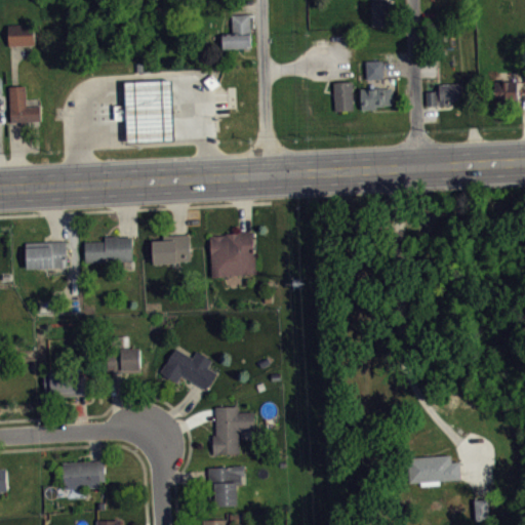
[(374,0),(375,2),(371,2),(372,26),(392,25),(390,2),(385,2),(385,0),(374,0)]
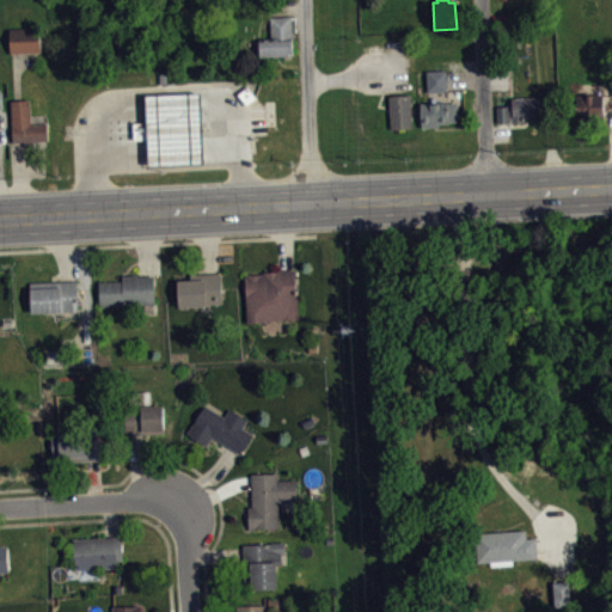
[(292,14),(293,55),(261,56),(259,38),(271,38),(270,16),(292,14)]
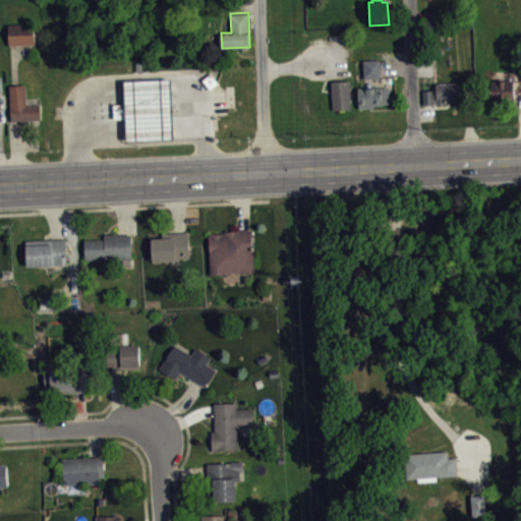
[(7,23),(8,45),(35,44),(33,22),(7,23)]
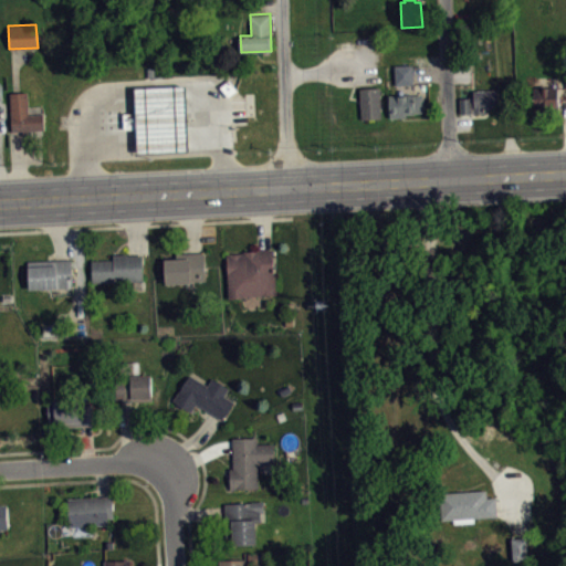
[(394,64),(395,84),(413,84),(412,64),(394,64)]
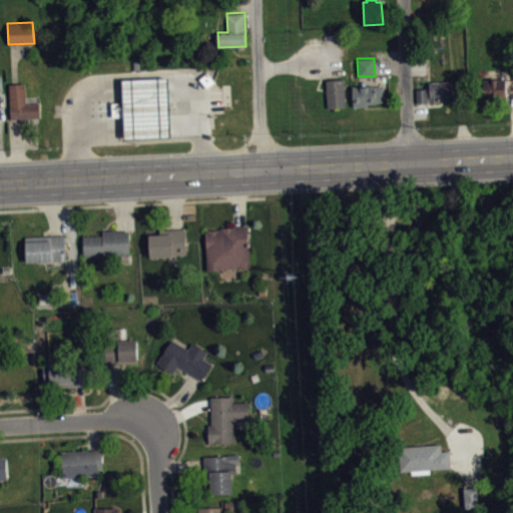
[(325,80),(327,108),(346,107),(344,79),(325,80)]
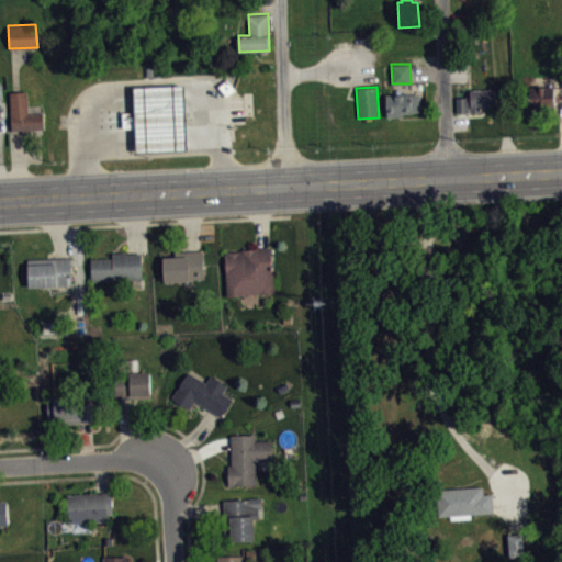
[(529,87),(529,109),(555,109),(555,87),(529,87)]
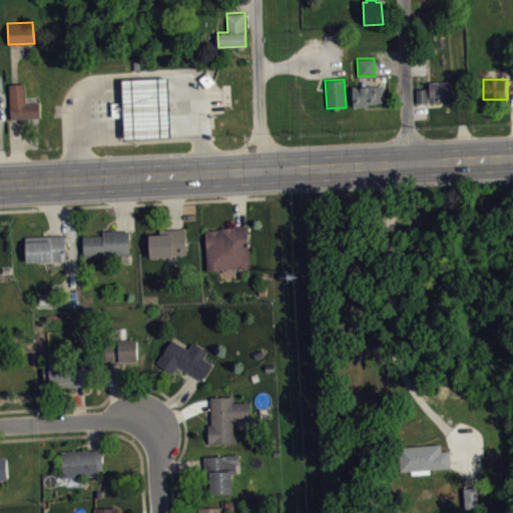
[(417,89),(417,103),(439,102),(439,98),(453,98),(452,80),(429,82),(429,88),(417,89)]
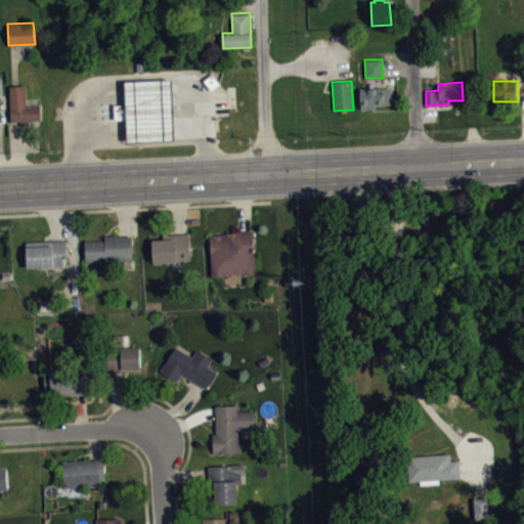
[(8,85),(10,121),(41,120),(40,105),(27,105),(26,84),(8,85)]
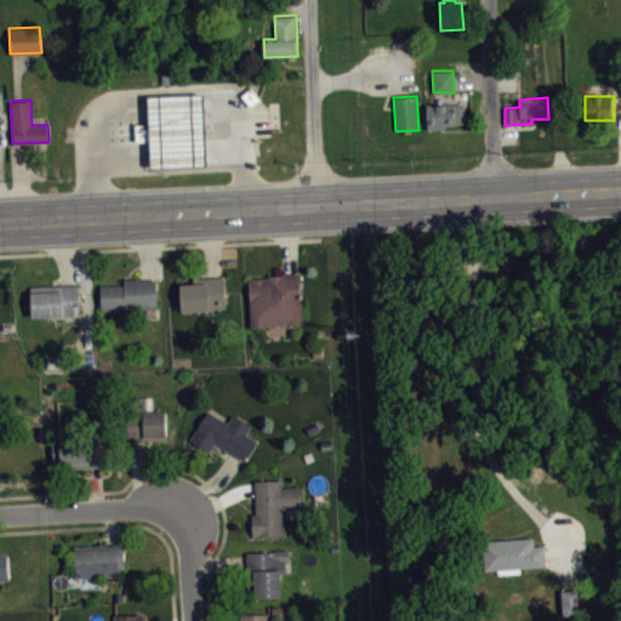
[(426,104),(428,130),(445,129),(445,125),(456,125),(456,124),(466,123),(465,104),(455,104),(454,102),(426,104)]
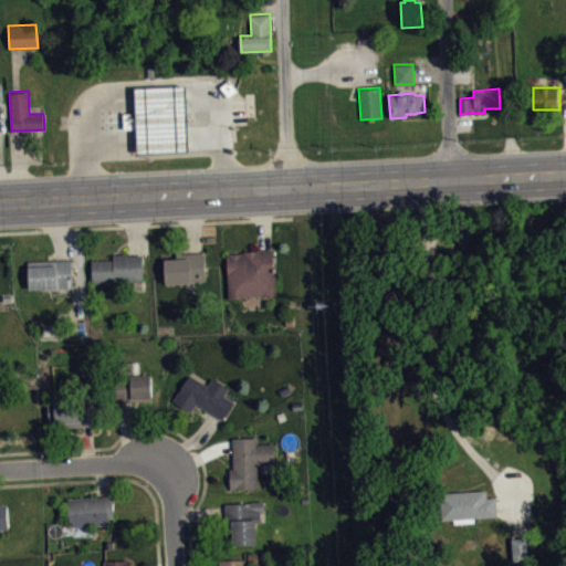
[(227,253),(229,297),(244,297),(244,295),(276,294),(274,272),(273,272),(273,248),(258,249),(258,251),(243,251),(243,252),(227,253)]
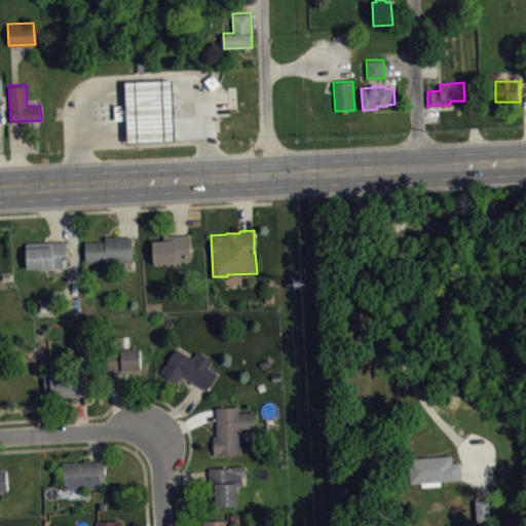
[(152,240),(154,263),(191,261),(190,234),(163,235),(164,239),(152,240)]
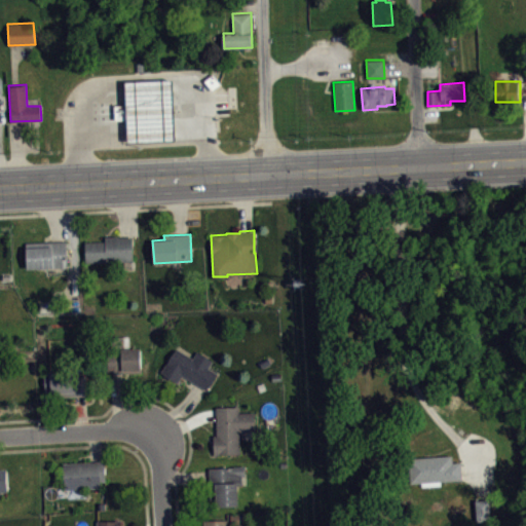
[(84,241),(85,263),(133,261),(132,236),(118,237),(118,235),(105,236),(105,240),(84,241)]
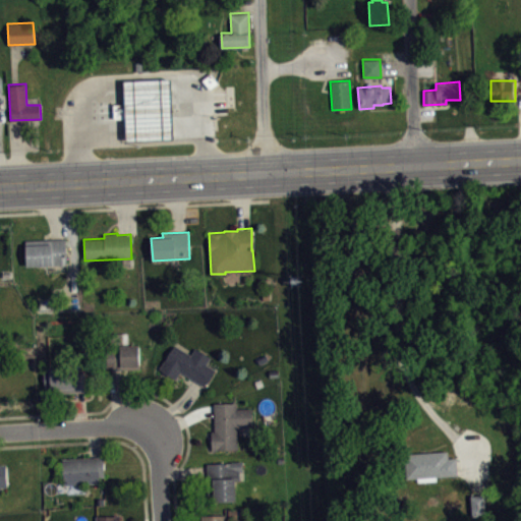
[(26,240),(26,266),(66,265),(65,239),(26,240)]
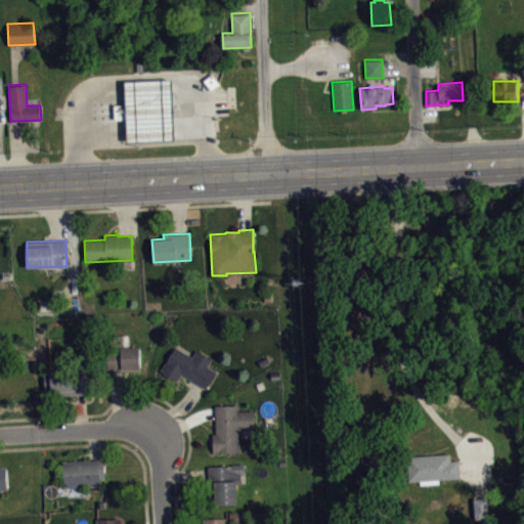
[(123,347),(139,347),(140,372),(121,373),(122,381),(101,382),(100,336),(122,335),(123,347)]
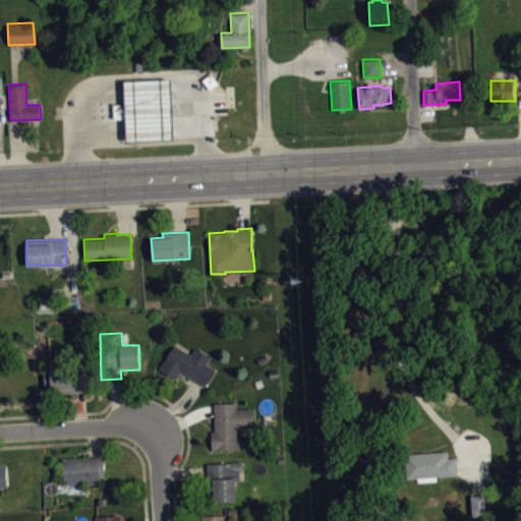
[(175,380),(180,372),(205,388),(216,369),(207,364),(210,357),(195,348),(191,354),(175,346),(159,369),(175,380)]
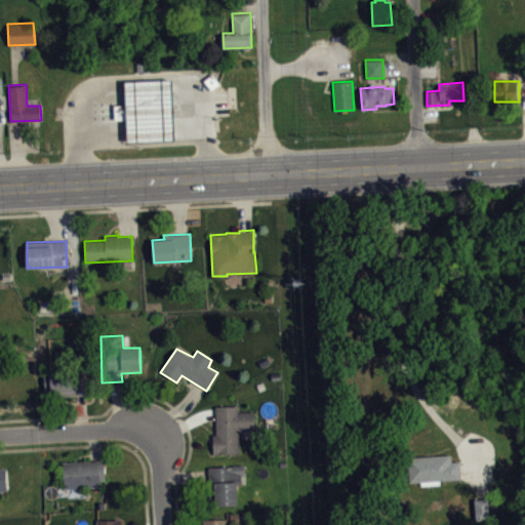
[(44,370),(45,397),(88,395),(87,375),(78,375),(77,370),(84,370),(84,364),(57,365),(57,370),(44,370)]
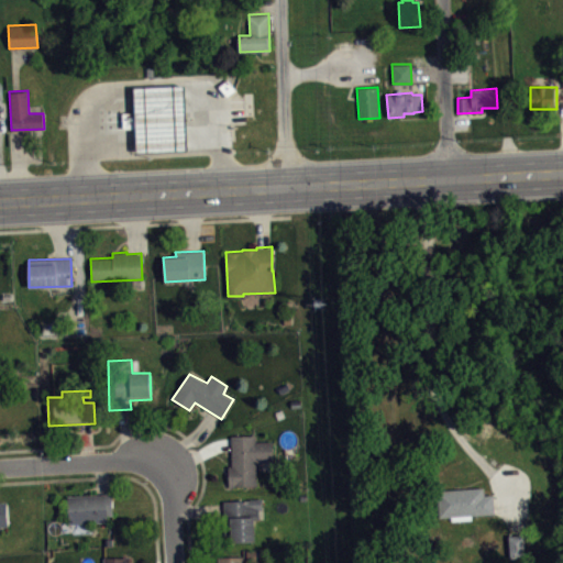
[(231,435),(255,434),(255,441),(272,441),(273,461),(256,461),(256,485),(234,486),(234,488),(229,487),(228,465),(232,465),(231,435)]
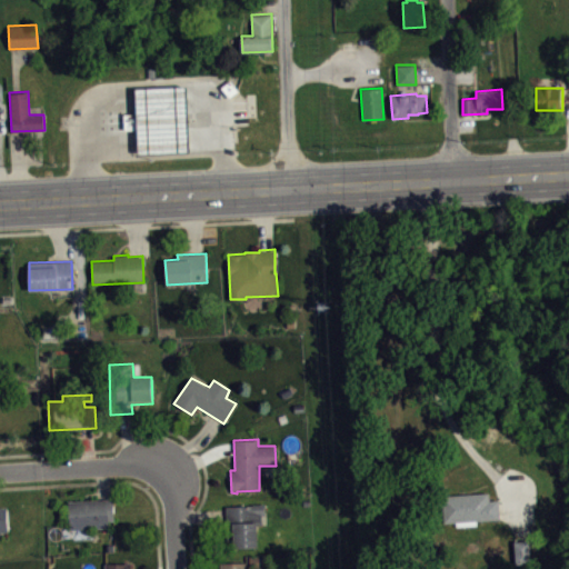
[(498,500),(500,519),(441,523),(440,496),(488,491),(489,500),(498,500)]
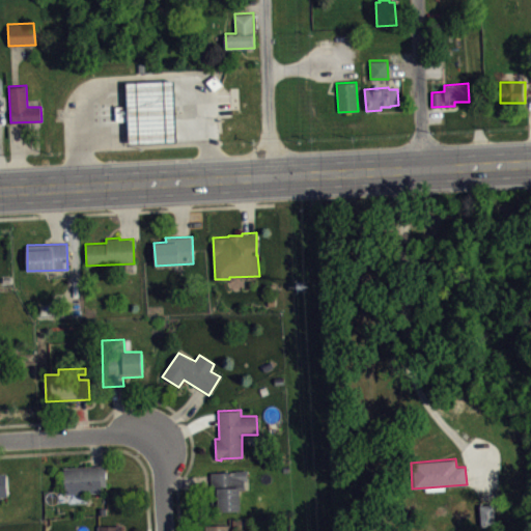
[(63,467),(63,495),(101,493),(101,486),(107,485),(106,465),(63,467)]
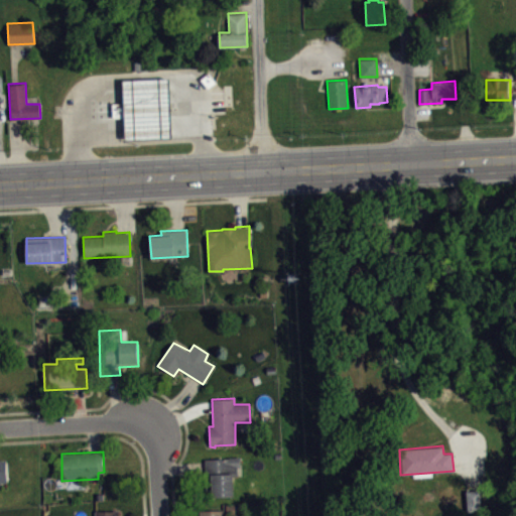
[(204,459),(240,457),(241,467),(237,467),(237,477),(233,477),(233,496),(206,497),(204,459)]
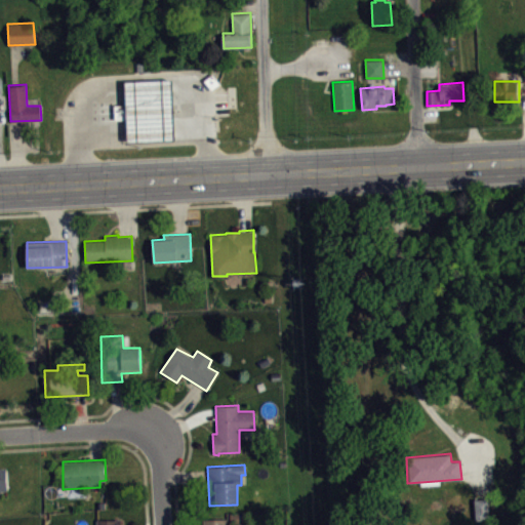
[(0,497),(10,497),(9,474),(0,474),(0,497)]
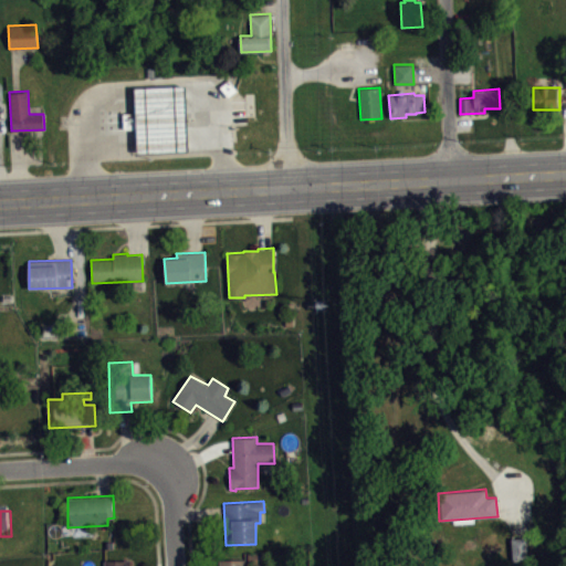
[(514,544),(515,565),(523,565),(531,565),(530,543),(514,544)]
